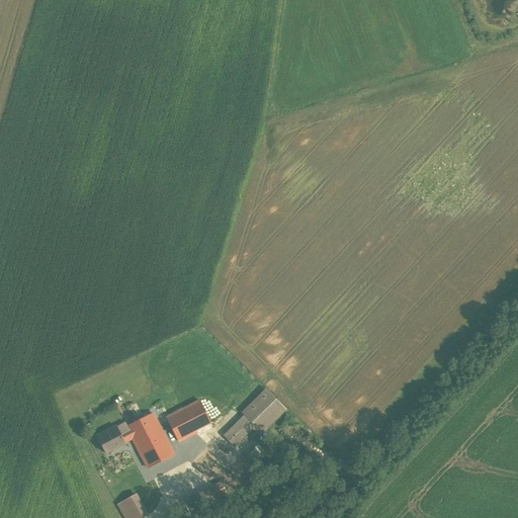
[(245,416),(224,436),(235,447),(253,429),(259,436),(286,410),(266,389),(242,413),(245,416)]
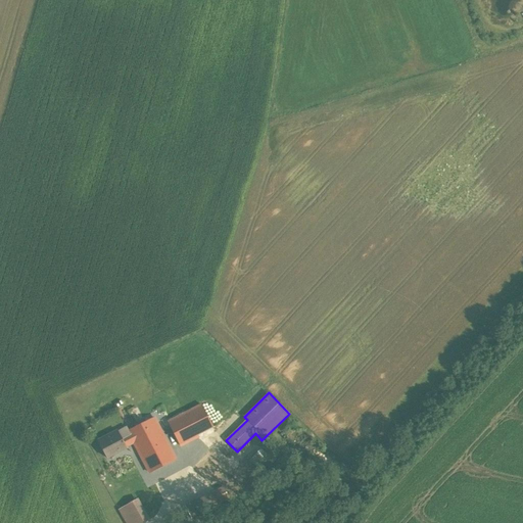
[(196,394),(153,417),(154,419),(155,419),(172,450),(196,437),(197,440),(216,431),(196,394)]
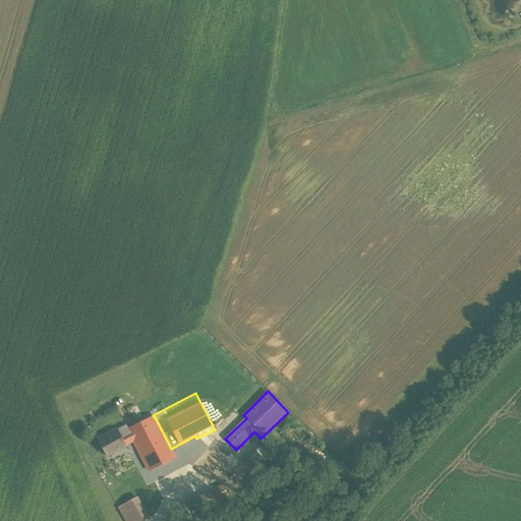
[(129,430),(128,430),(133,441),(149,468),(149,470),(151,469),(173,457),(174,456),(174,455),(171,449),(155,417),(154,417),(129,430)]
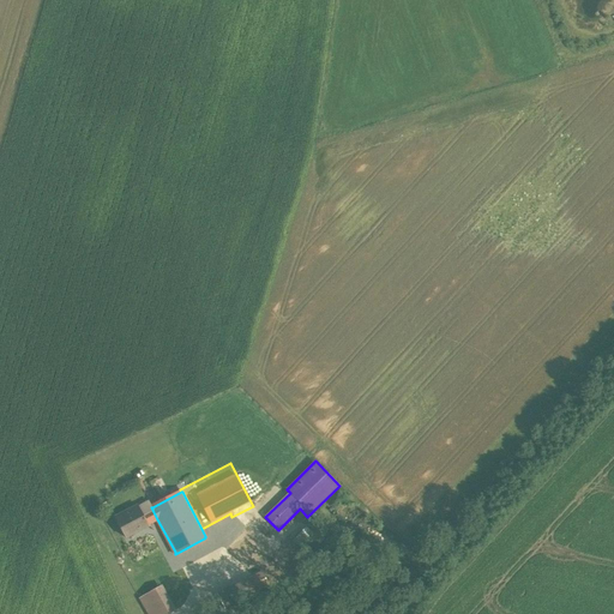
[(149,501),(139,506),(138,505),(115,517),(126,537),(149,525),(149,524),(157,519),(151,507),(152,507),(149,501)]
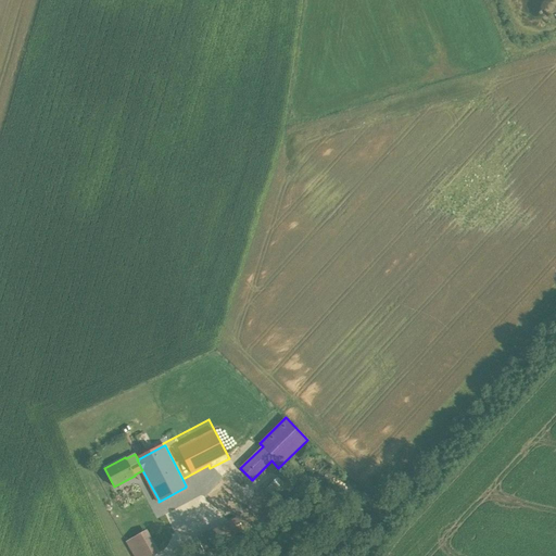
[(227,477),(205,497),(220,514),(243,492),(227,477)]
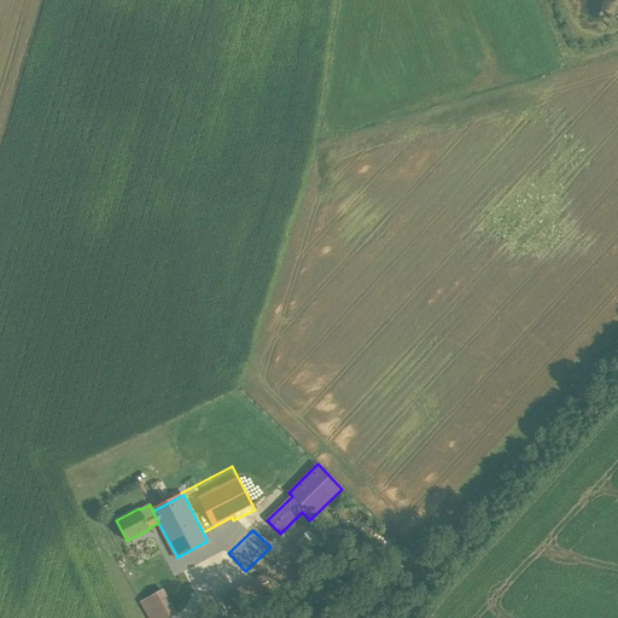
[(270,547),(245,571),(254,578),(278,555),(270,547)]
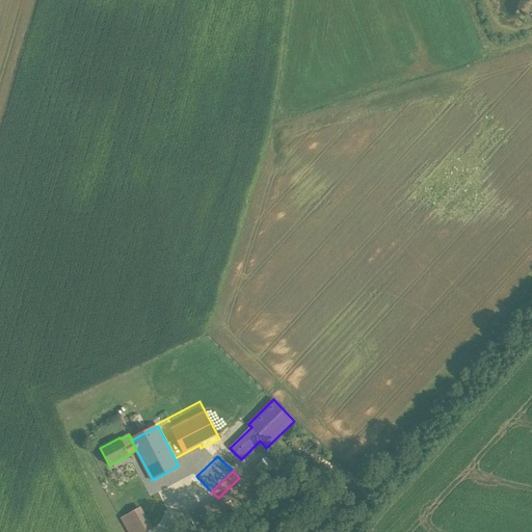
[(213,502),(189,514),(195,527),(219,514),(213,502)]
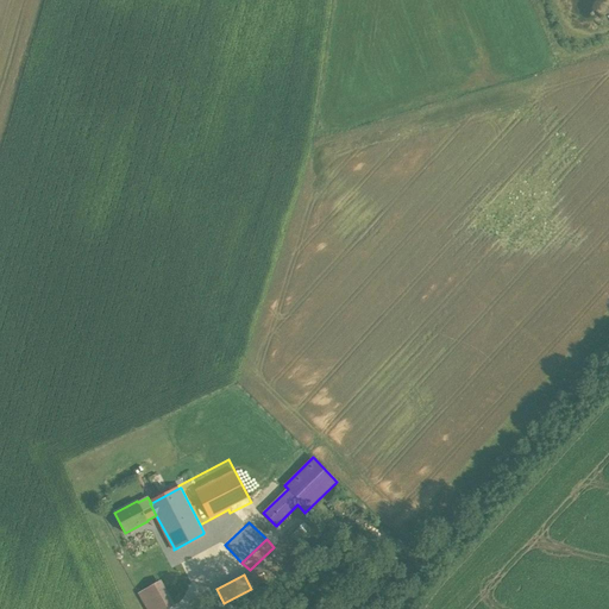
[(173,608),(179,607),(167,583),(143,595),(150,608),(173,608)]
